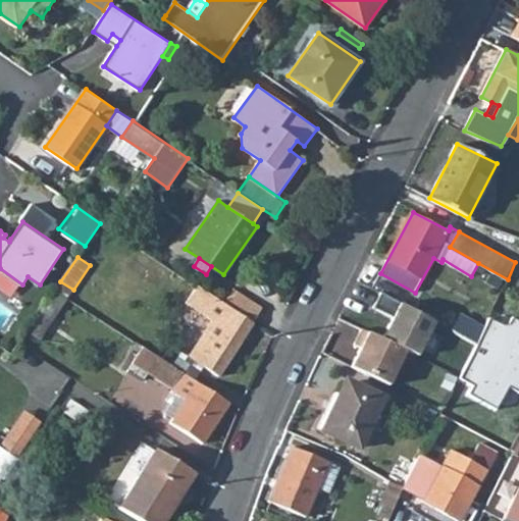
[(68,297),(73,290),(60,281),(56,289),(68,297)]
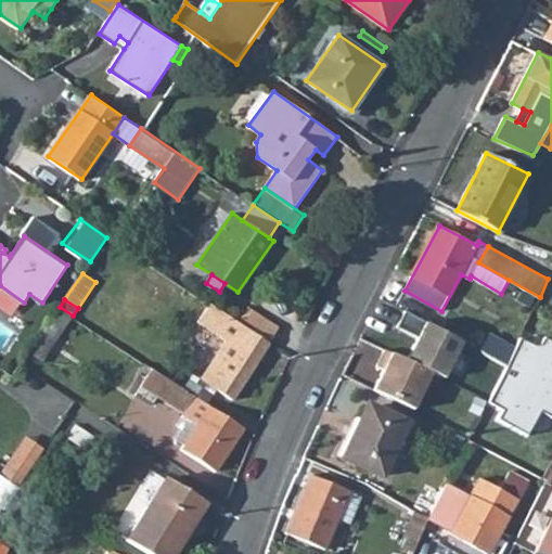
[(270,342),(239,321),(212,304),(202,317),(231,336),(203,379),(233,400),(270,342)]
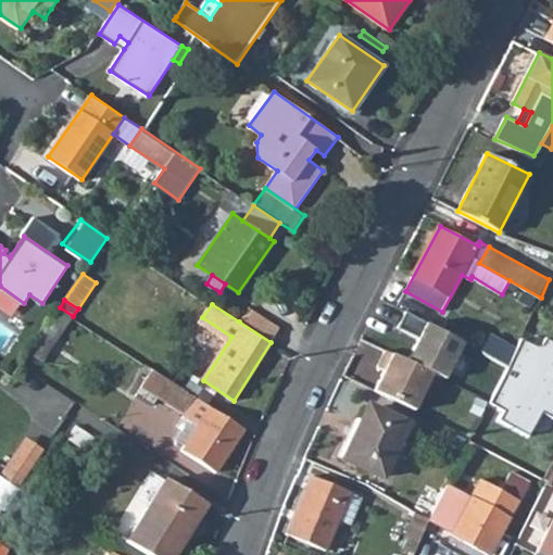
[(44,361),(73,316),(60,307),(59,307),(29,352),(44,361)]
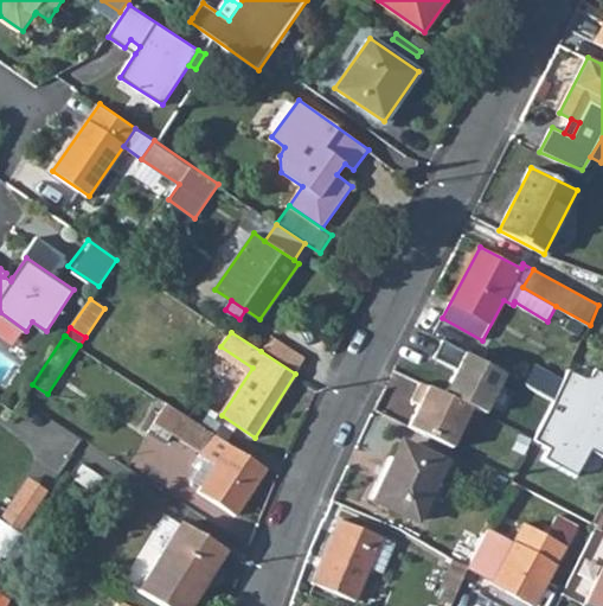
[(295,374),(306,358),(271,336),(261,351),(295,374)]
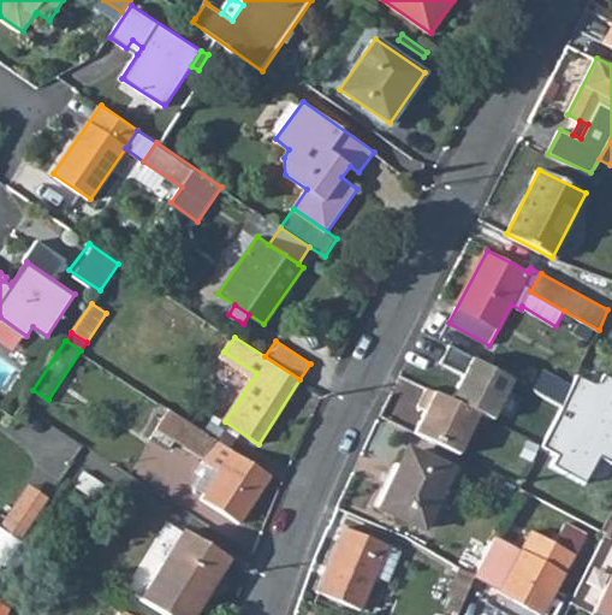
[(514,379),(450,344),(441,362),(465,374),(452,398),(480,413),(494,419),(514,379)]
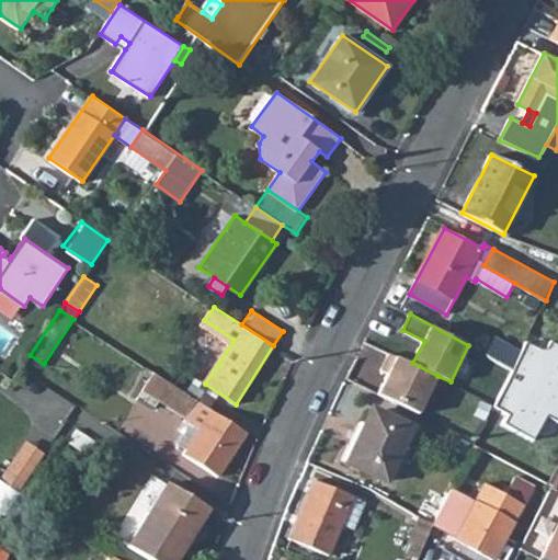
[(557,342),(553,340),(548,347),(543,350),(527,341),(519,358),(513,370),(511,376),(504,388),(494,407),(509,414),(504,423),(534,441),(547,416),(557,422),(557,342)]
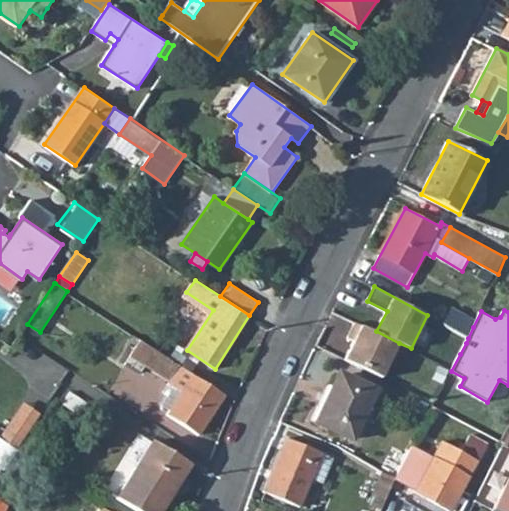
[(468,338),(473,327),(452,316),(446,325),(468,338)]
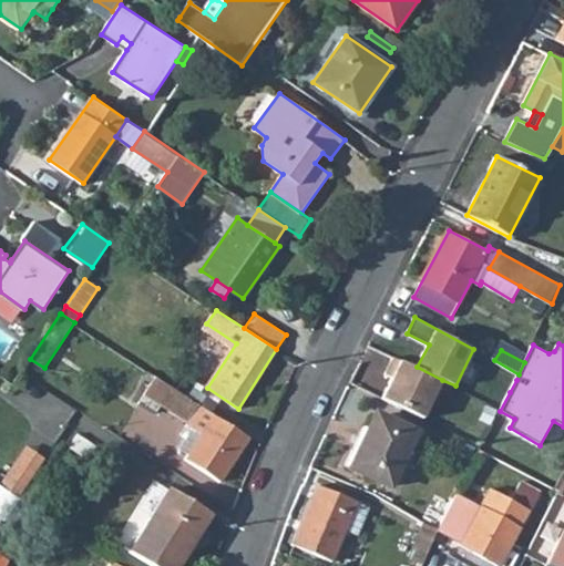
[(417,367),(396,357),(387,373),(393,377),(383,398),(424,418),(442,380),(417,367)]
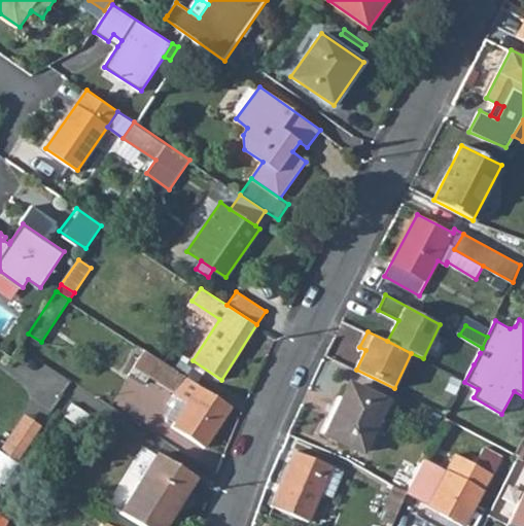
[(175,391),(185,375),(140,346),(136,351),(142,354),(130,375),(144,385),(150,376),(175,391)]
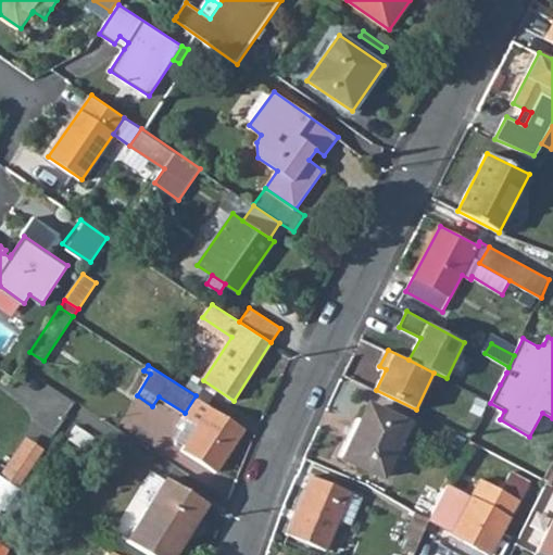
[(212,407),(212,406),(197,396),(185,415),(191,419),(200,425),(186,445),(184,450),(217,471),(246,429),(212,407)]
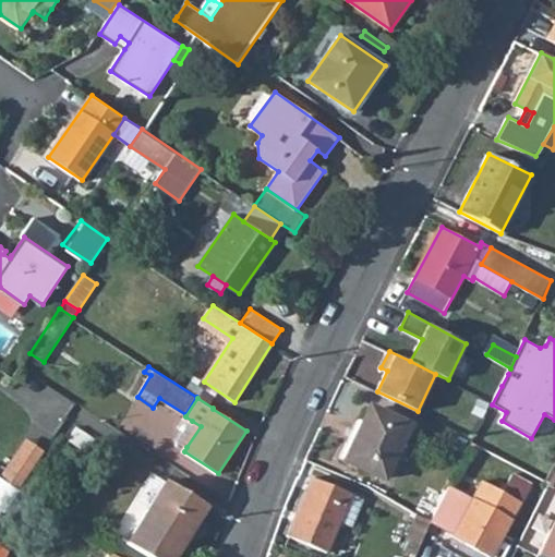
[(385,477),(410,424),(376,408),(369,424),(359,445),(353,443),(346,460),(385,477)]
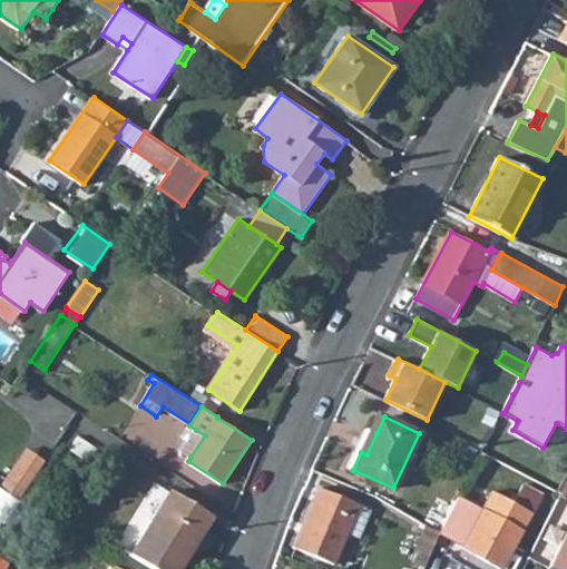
[(367,454),(377,433),(367,429),(348,467),(353,470),(361,452),(367,454)]
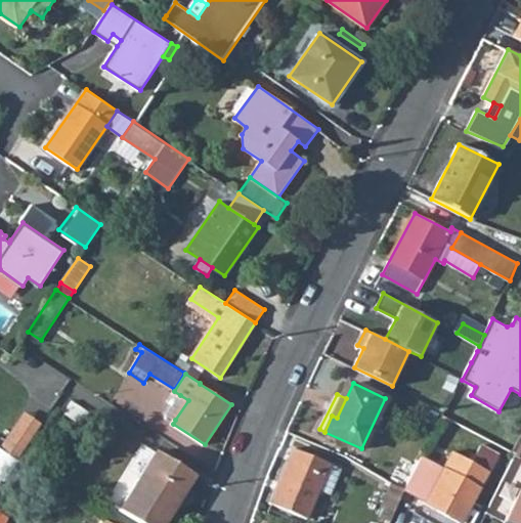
[(175,420),(188,400),(180,395),(166,415),(175,420)]
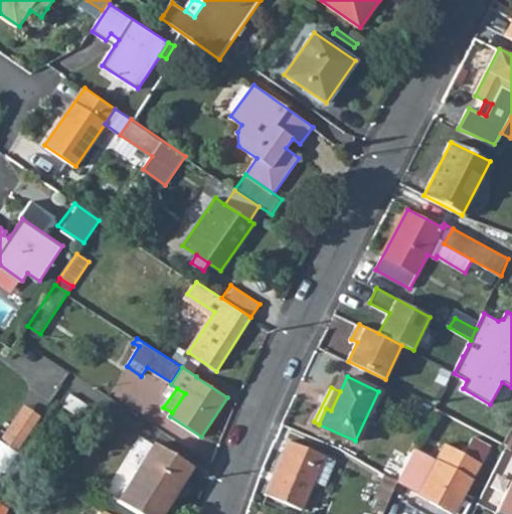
[(438,405),(443,395),(431,390),(427,399),(438,405)]
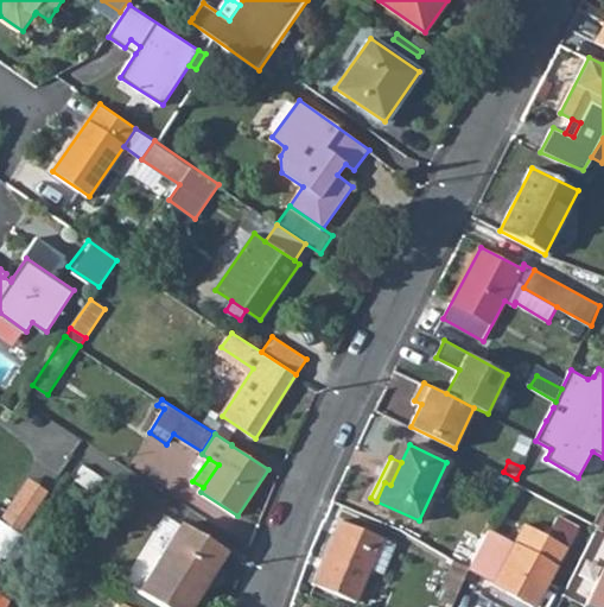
[(95,491),(103,478),(84,465),(76,478),(95,491)]
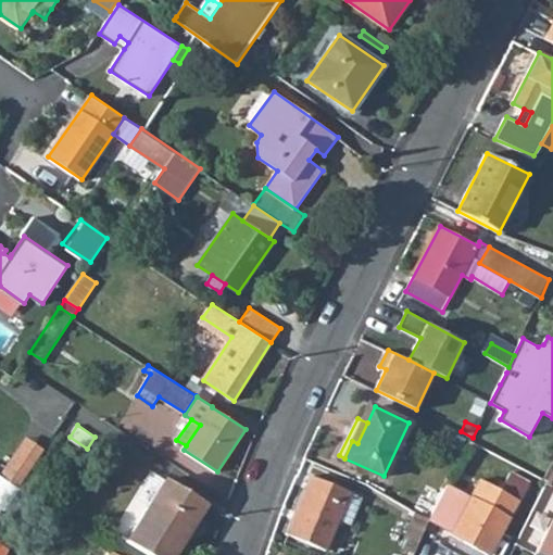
[(472,440),(473,438),(461,431),(455,442),(467,449),(472,440)]
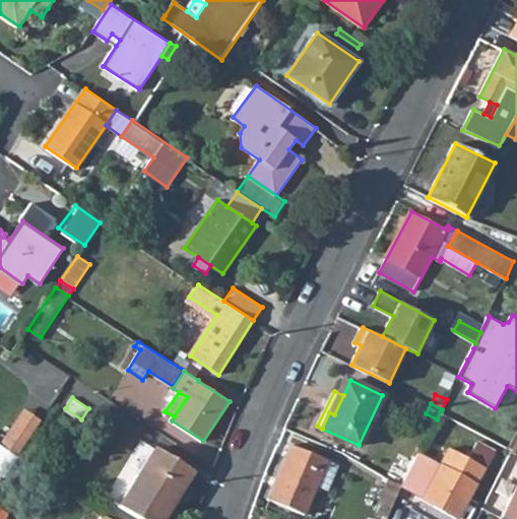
[(447,424),(450,417),(443,413),(439,419),(447,424)]
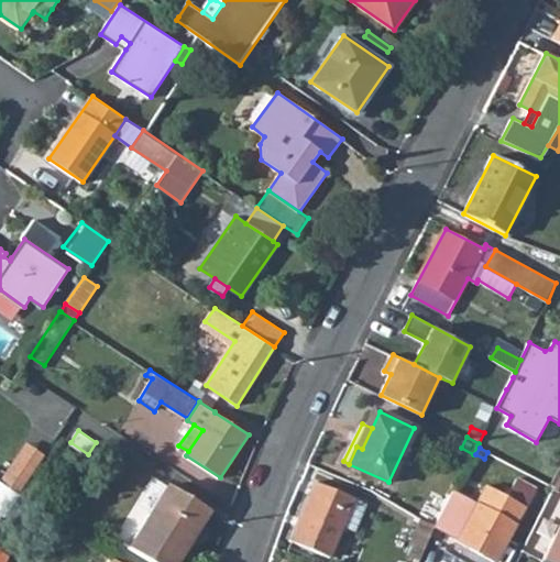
[(0,511),(6,516),(19,497),(20,494),(0,480),(0,511)]
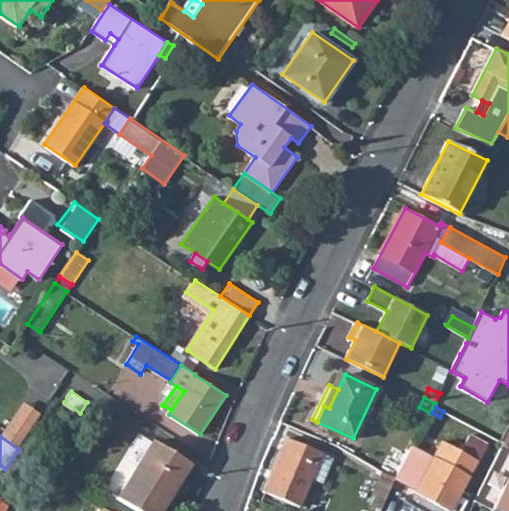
[(312,479),(323,453),(287,437),(264,491),(301,506),(312,479)]
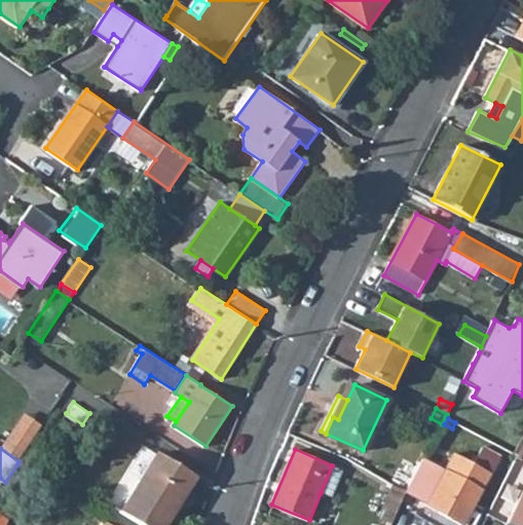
[(145,524),(165,524),(196,476),(158,451),(122,511),(145,524)]
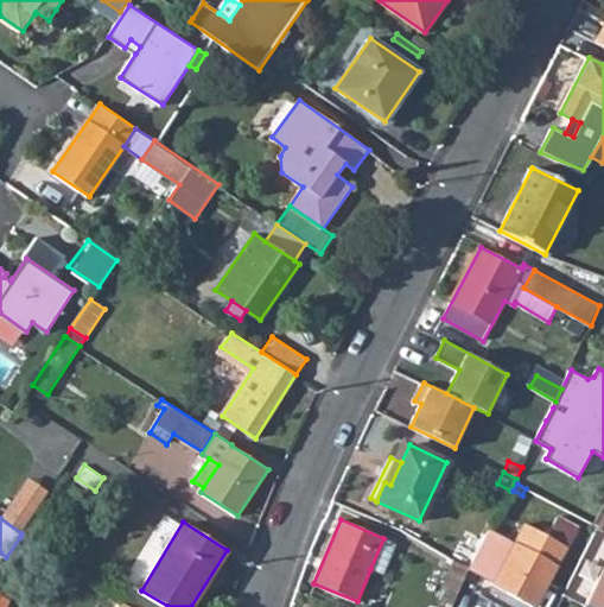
[(534,606),(536,606),(570,547),(526,523),(515,543),(494,582),(493,583),(534,606)]
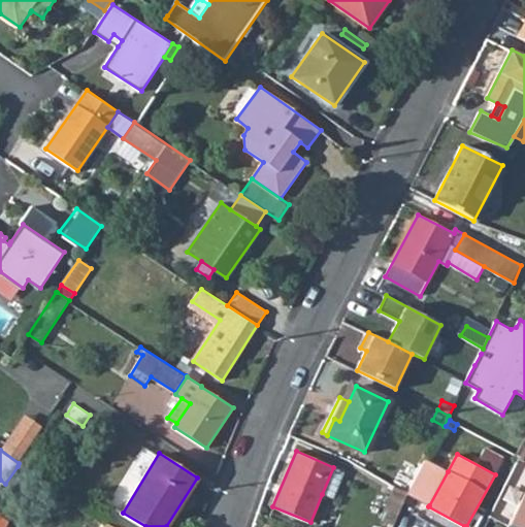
[(448,471),(426,461),(408,492),(408,494),(429,505),(448,471)]
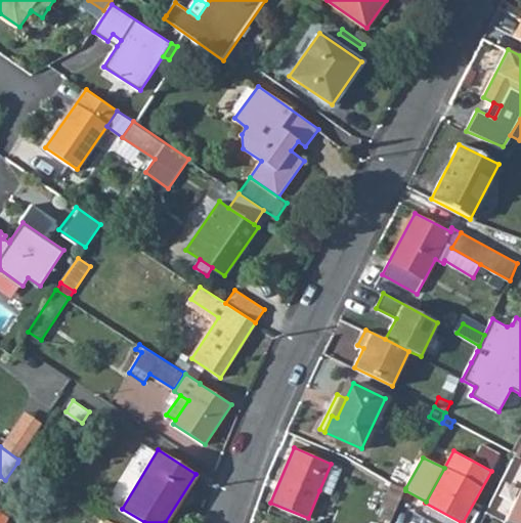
[(332,495),(343,469),(331,464),(319,490),(332,495)]
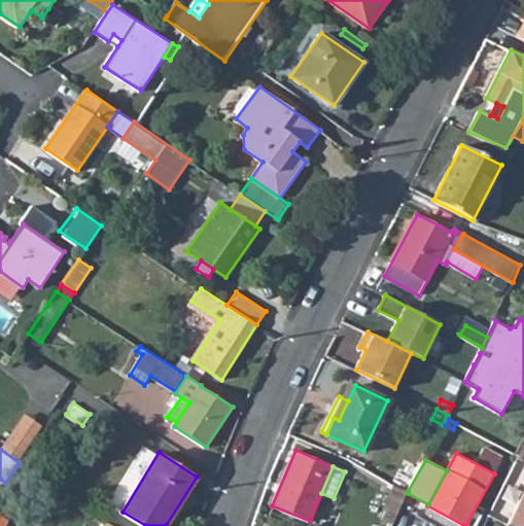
[(408,493),(408,491),(396,485),(385,509),(389,510),(397,514),(408,493)]
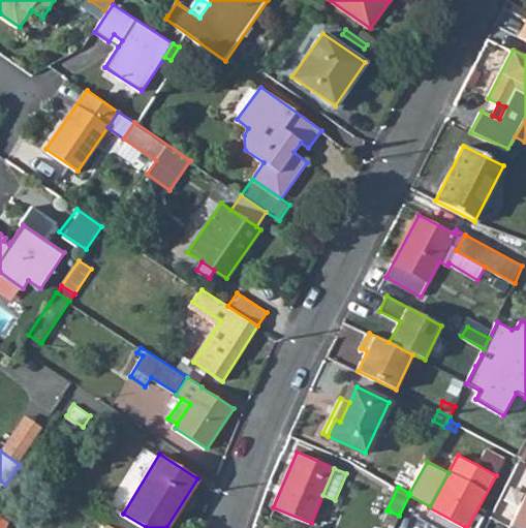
[(525,496),(511,527),(512,527),(525,527),(525,496)]
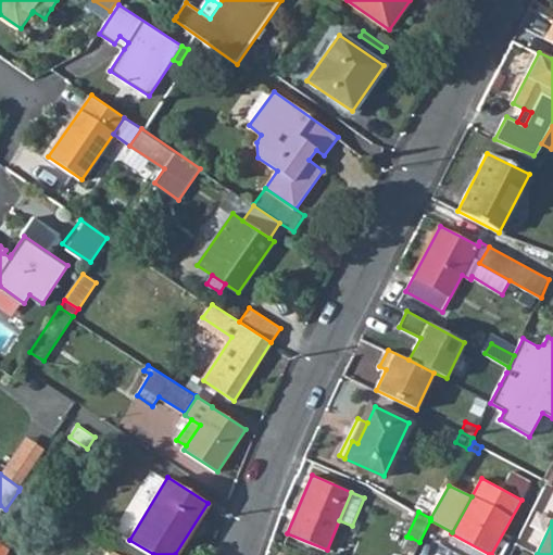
[(415,552),(419,542),(411,538),(405,547),(415,552)]
